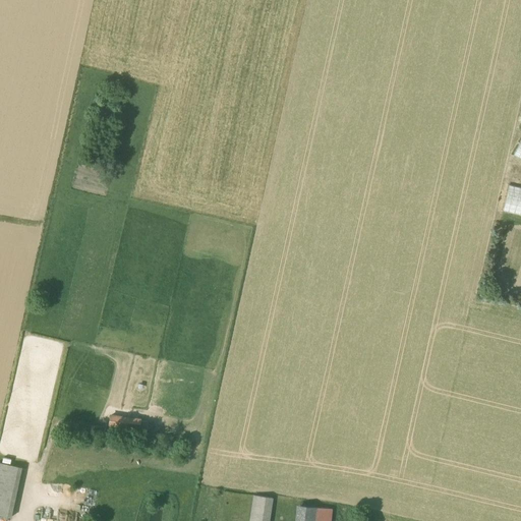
[(502,212),(520,216),(520,187),(508,185),(502,212)]
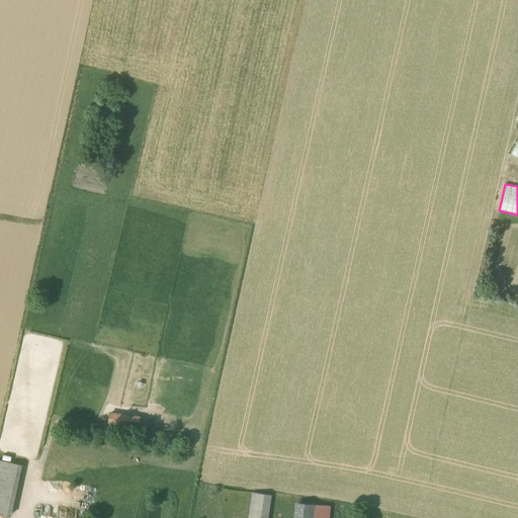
[(108,424),(128,427),(131,417),(109,415),(108,424)]
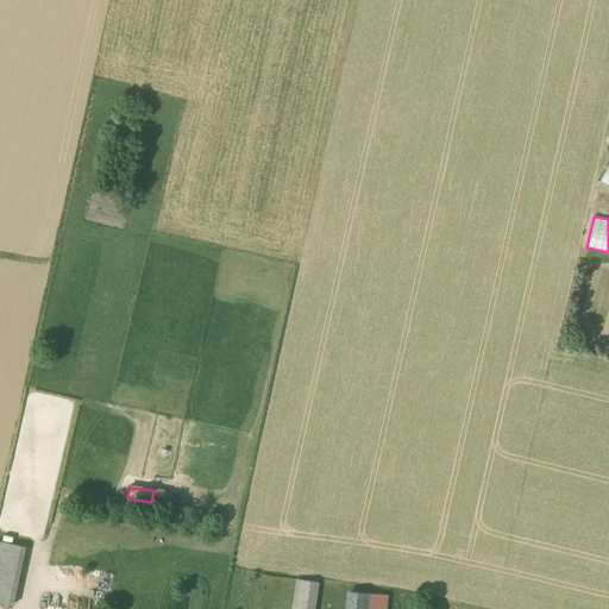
[(0,602),(13,606),(25,547),(0,541),(0,602)]
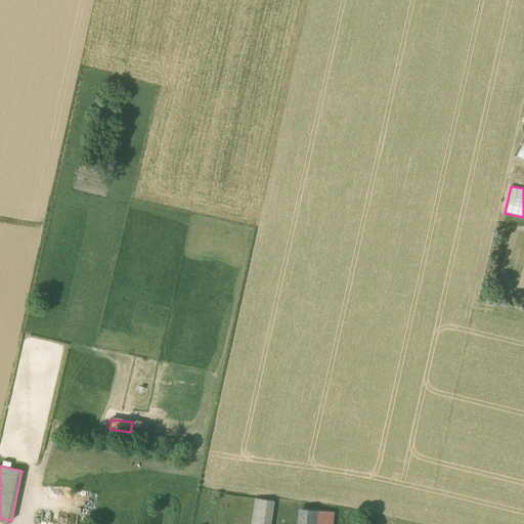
[(256,498),(251,523),(269,523),(273,501),(256,498)]
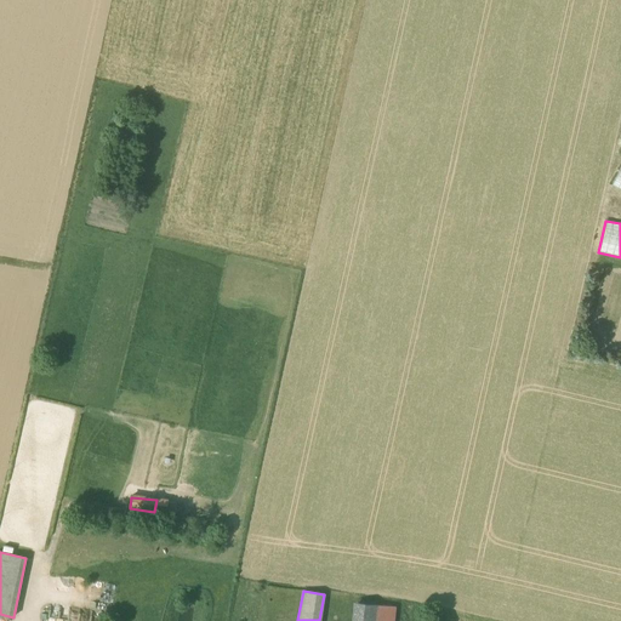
[(355,620),(376,620),(379,605),(358,604),(355,620)]
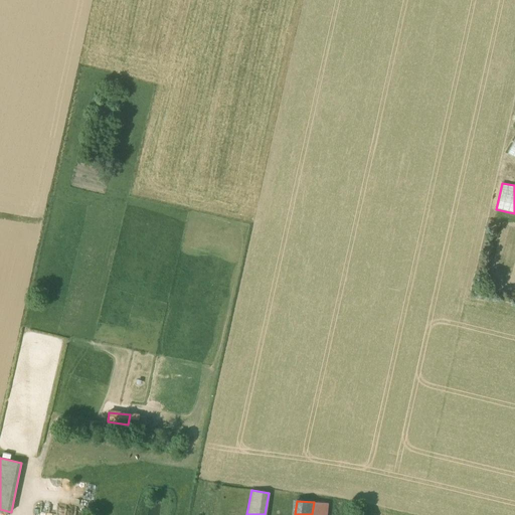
[(326,514),(328,504),(314,502),(312,514),(326,514)]
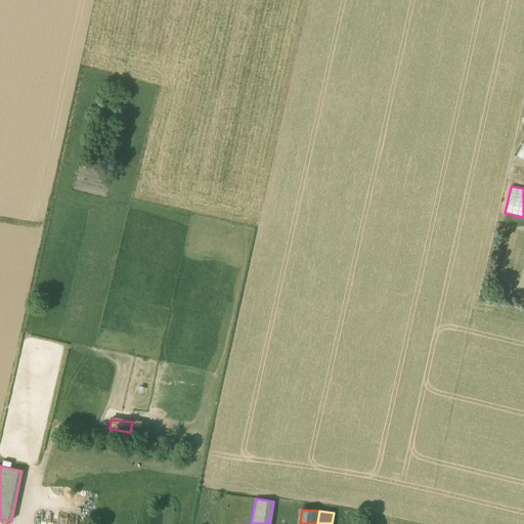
All buildings are outlined.
